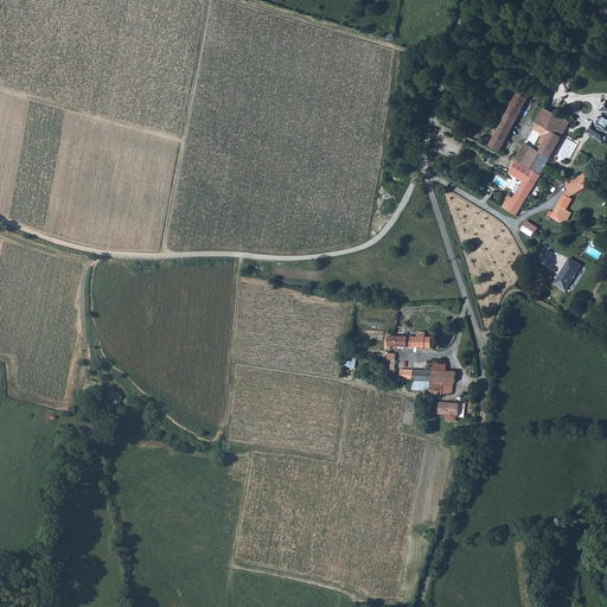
[(489,146),(498,151),(526,98),(518,94),(489,146)]
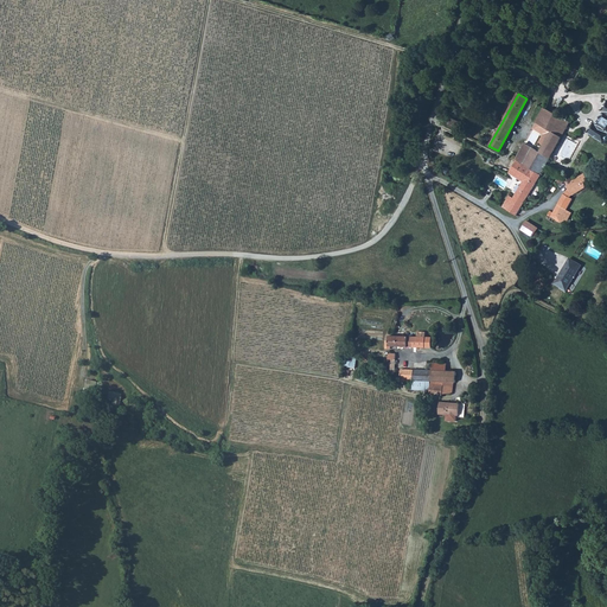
[(606,144),(606,141),(606,104),(604,110),(606,112),(599,123),(596,122),(589,133),(606,144)]
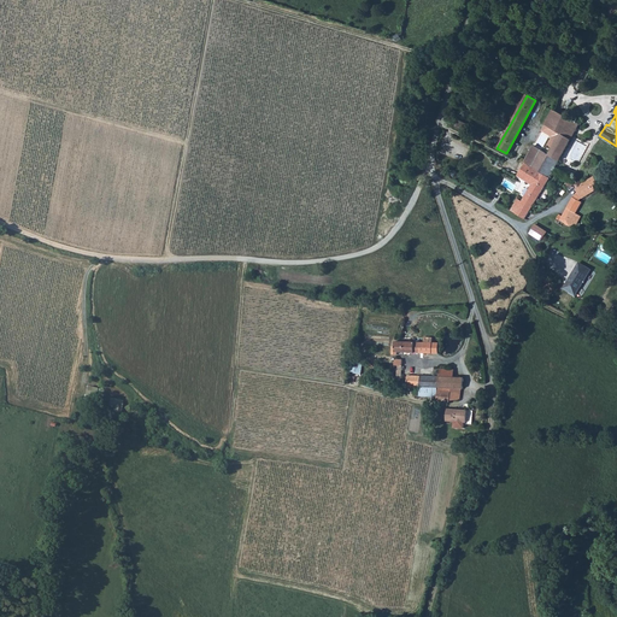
[(552,150),(562,154),(579,124),(563,116),(559,113),(552,110),(544,125),(560,134),(558,139),(552,150)]
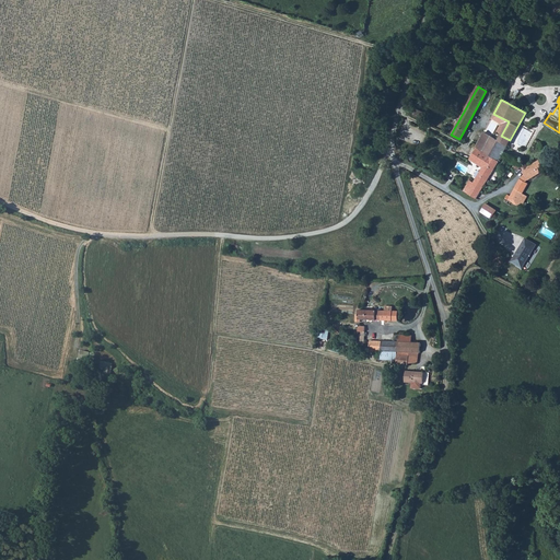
[(422,120),(427,114),(413,107),(410,115),(422,120)]
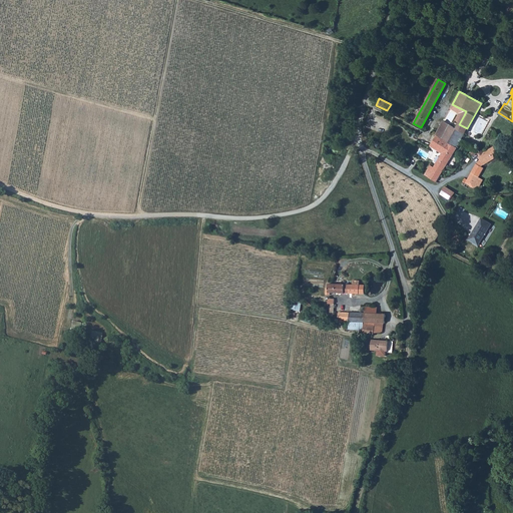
[(452,104),(450,108),(459,113),(464,115),(466,111),(452,104)]
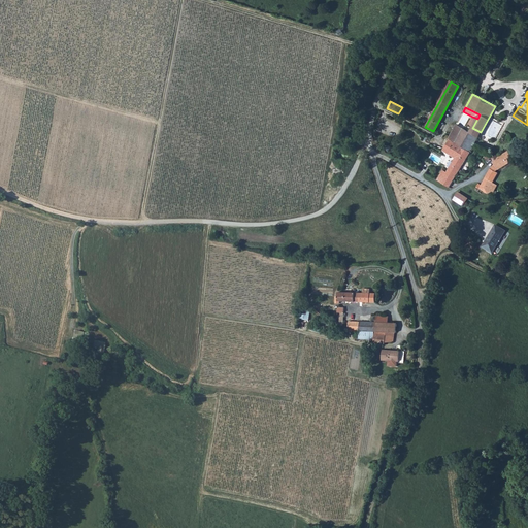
[(472,117),(467,125),(472,128),(477,119),(472,117)]
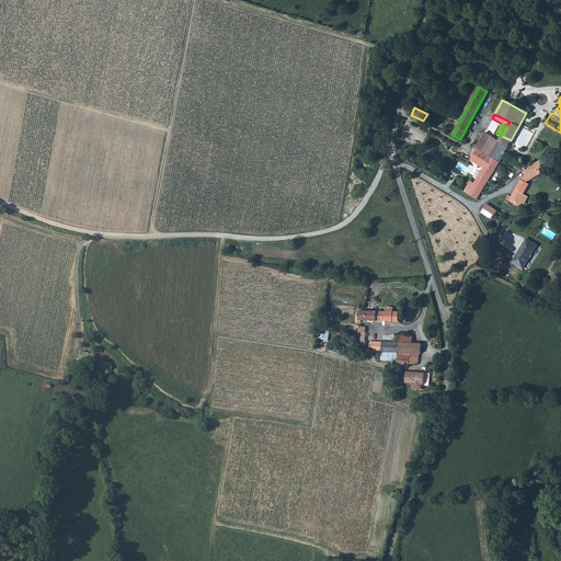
[(484,133),(476,148),(482,151),(490,136),(484,133)]
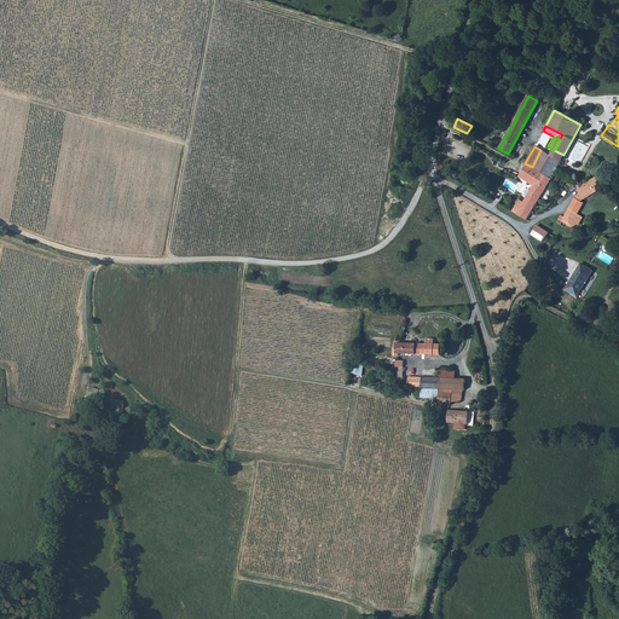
[(542,172),(550,155),(544,151),(541,150),(532,167),(542,172)]
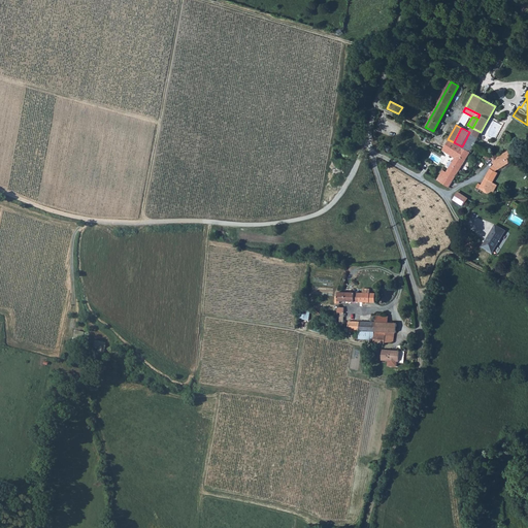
[(479,137),(481,132),(472,128),(469,132),(479,137)]
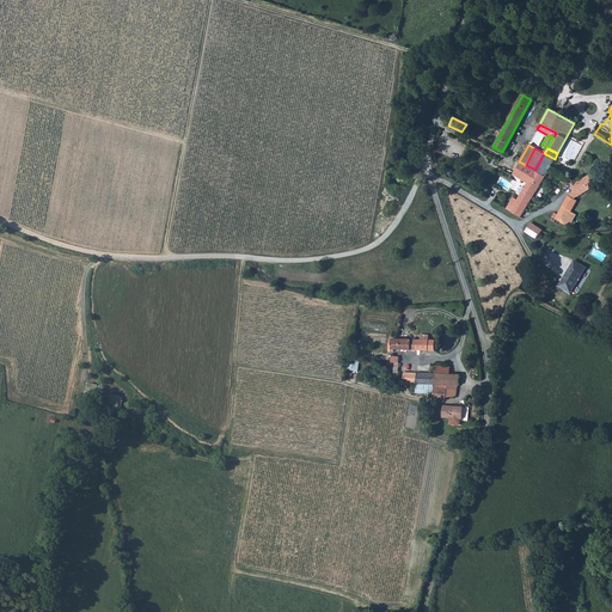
[(549,169),(555,159),(544,153),(536,170),(545,176),(549,169)]
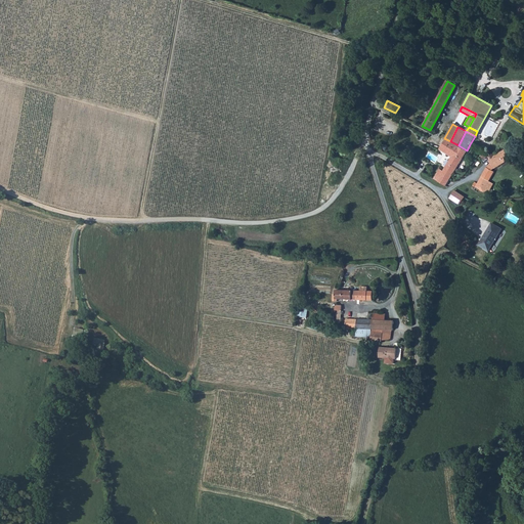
[(455,150),(459,145),(450,141),(444,138),(441,143),(455,150)]
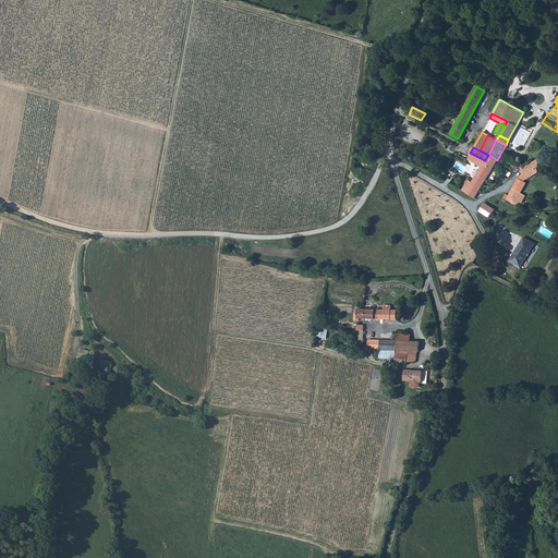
[(466,193),(474,197),(497,160),(488,155),(485,160),(472,183),(469,181),(465,185),(471,187),(466,193)]
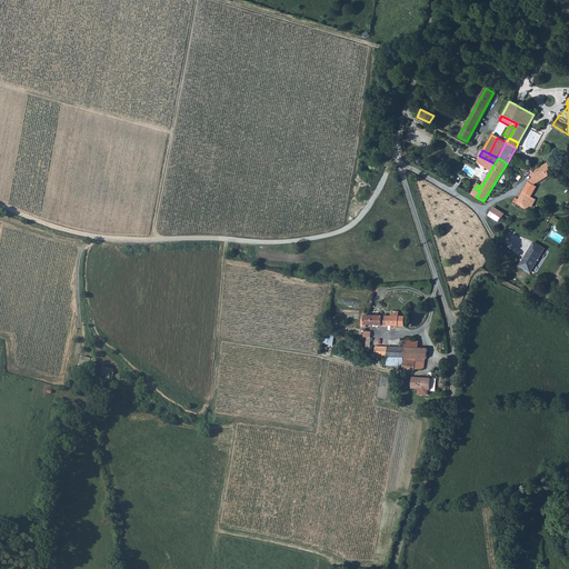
[(547,163),(539,168),(545,177),(552,172),(547,163)]
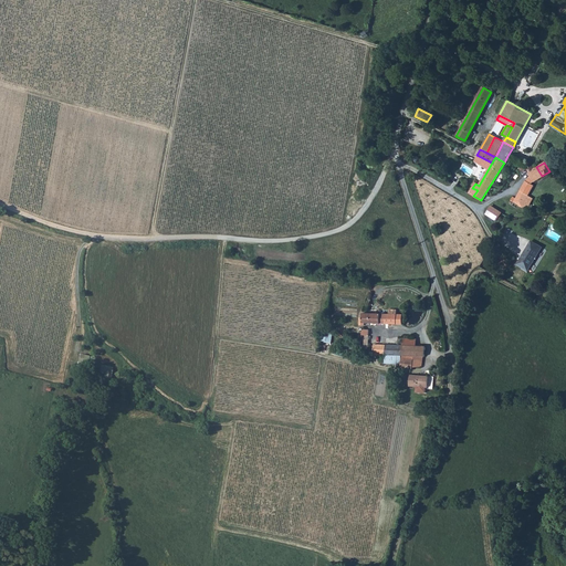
[(530,182),(542,176),(536,167),(530,171),(527,171),(528,175),(526,178),(522,186),(517,194),(521,196),(526,198),(533,186),(530,182)]
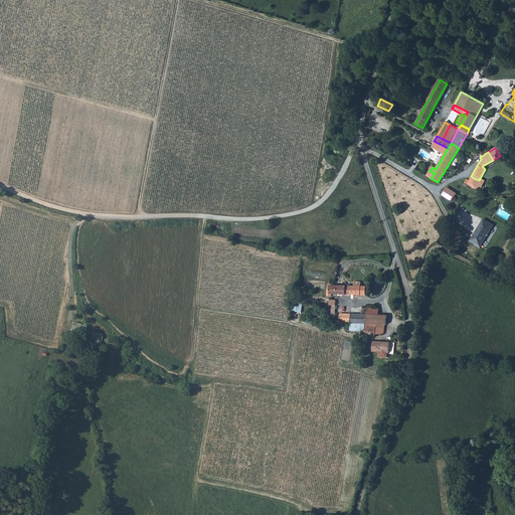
[(475,188),(480,187),(478,182),(476,184),(471,181),(466,178),(464,181),(475,188)]
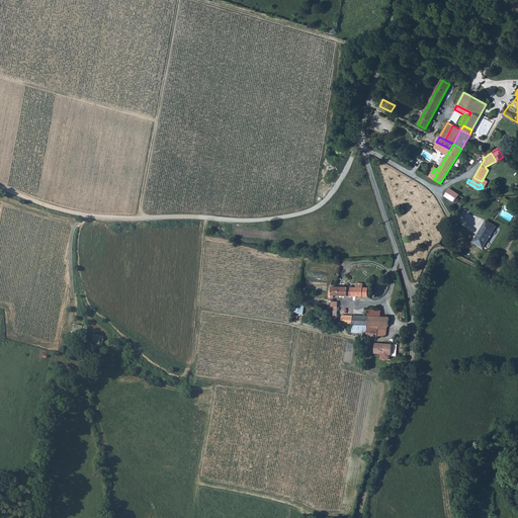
[(449,188),(444,195),(455,201),(459,193),(449,188)]
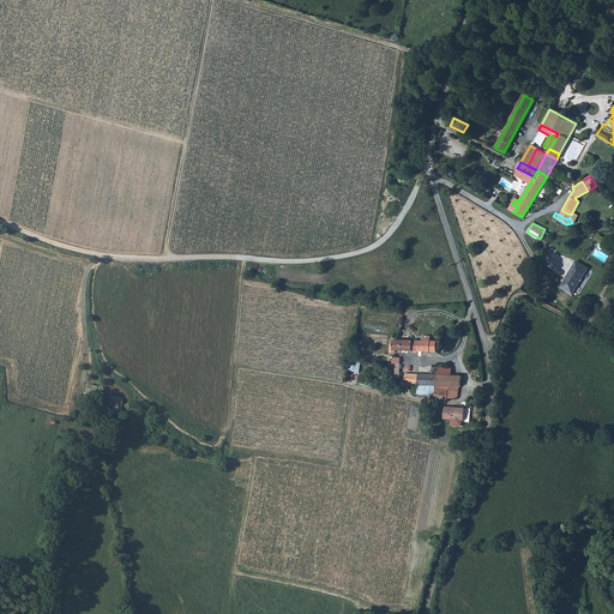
[(588,268),(577,262),(561,287),(573,294),(588,268)]
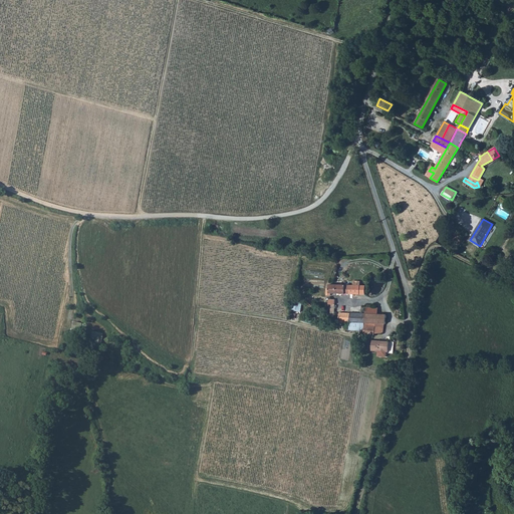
[(359,294),(360,285),(360,281),(353,280),(353,285),(335,284),(329,284),(328,293),(359,294)]
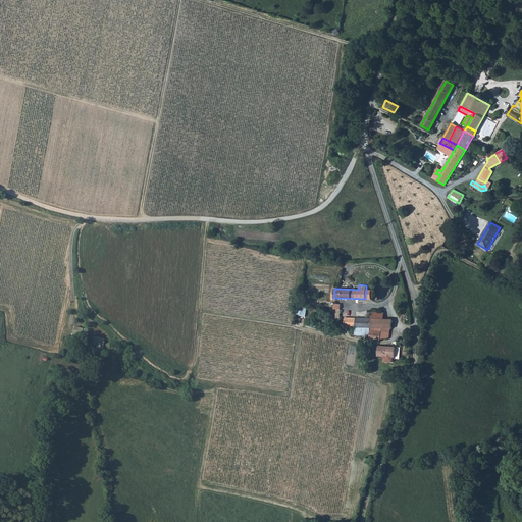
[(344,325),(370,326),(371,318),(345,317),(344,325)]
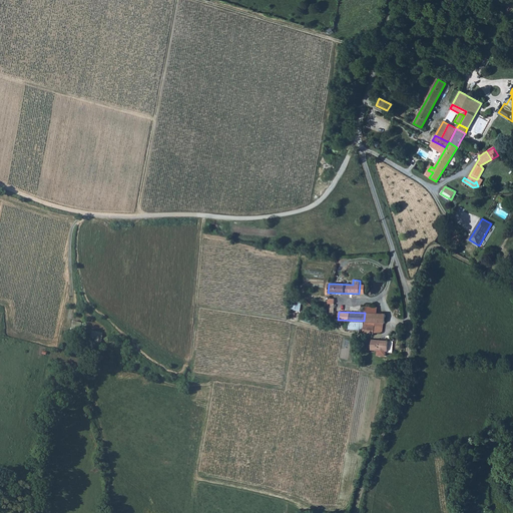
[(386,314),(365,313),(364,321),(386,323),(386,314)]
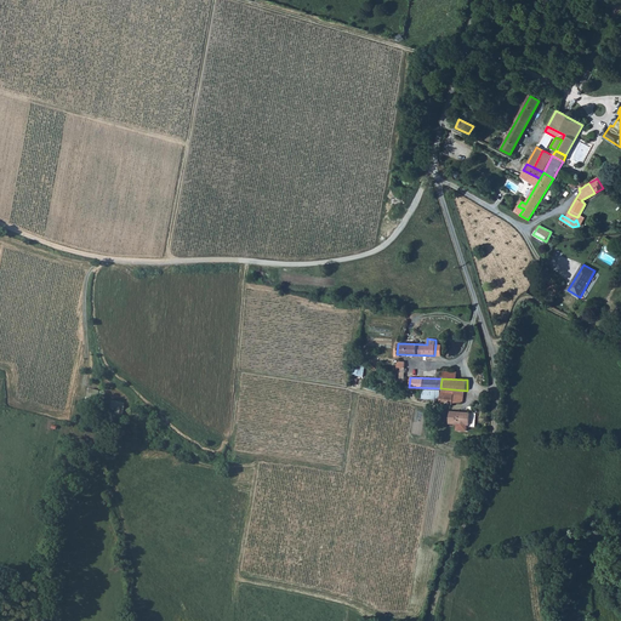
[(87,397),(97,399),(98,391),(89,388),(87,397)]
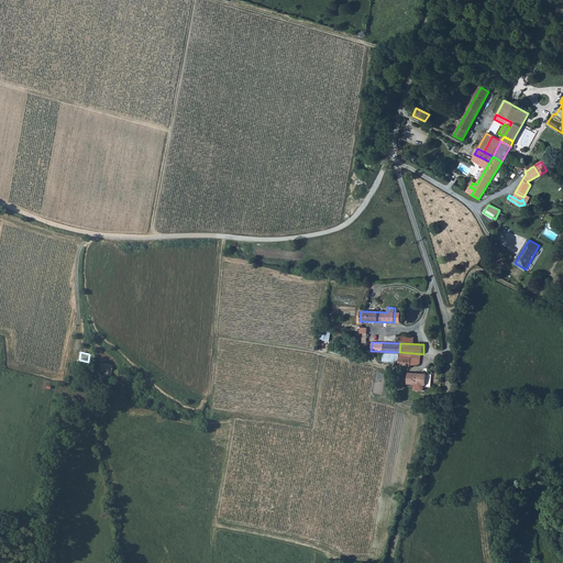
[(399,355),(398,364),(410,366),(410,365),(412,356),(399,355)]
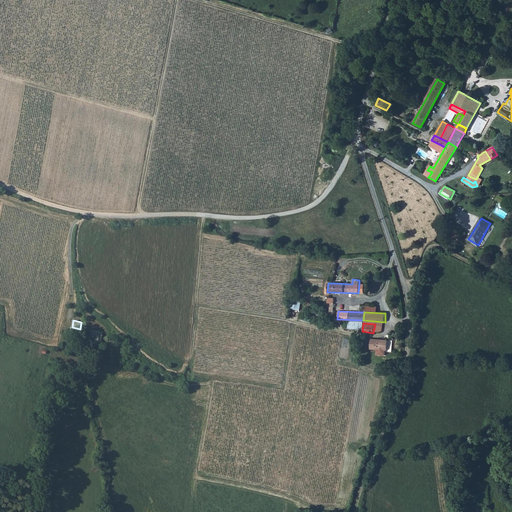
[(95,338),(94,342),(101,343),(103,332),(92,330),(91,337),(95,338)]
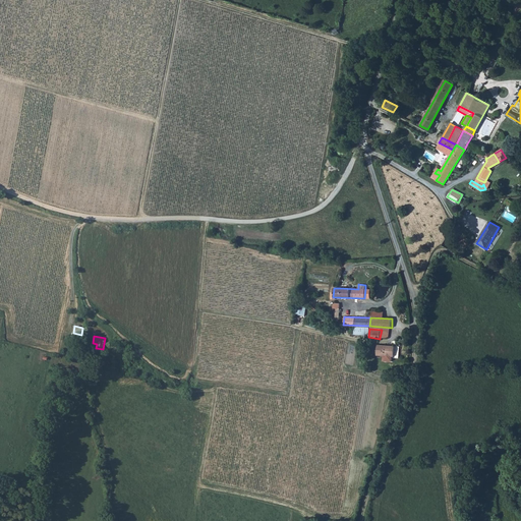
[(397,346),(380,344),(378,354),(395,356),(397,346)]
